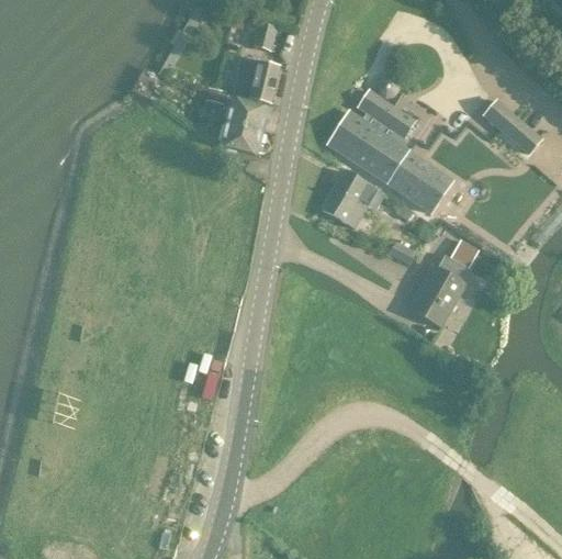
[(276,26),(260,22),(254,45),(270,51),(276,26)]
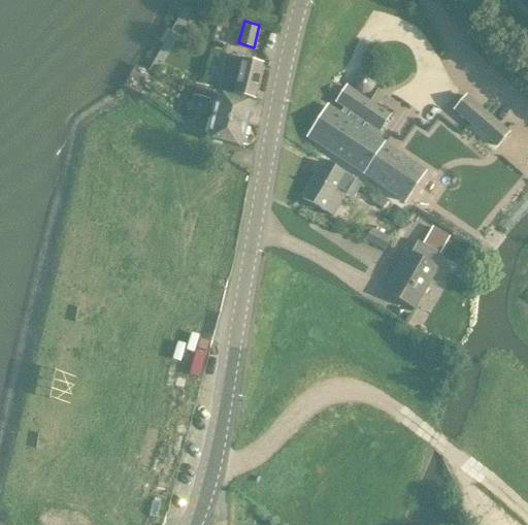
[(218,88),(234,92),(234,93),(254,97),(262,62),(243,58),(243,57),(226,53),(218,88)]
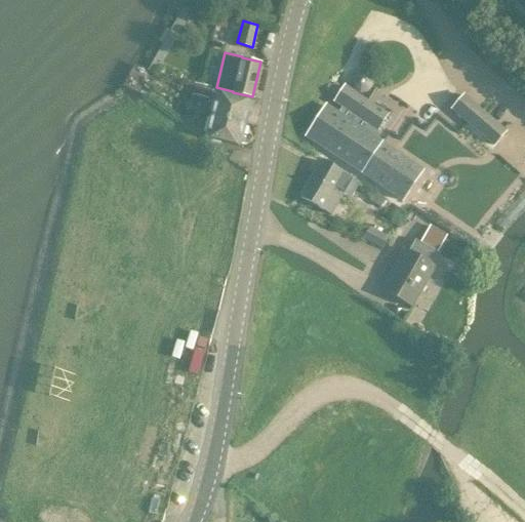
[(306,134),(402,199),(421,168),(373,135),(376,128),(387,113),(361,95),(344,85),(334,99),(350,110),(344,116),(326,104),(306,134)]
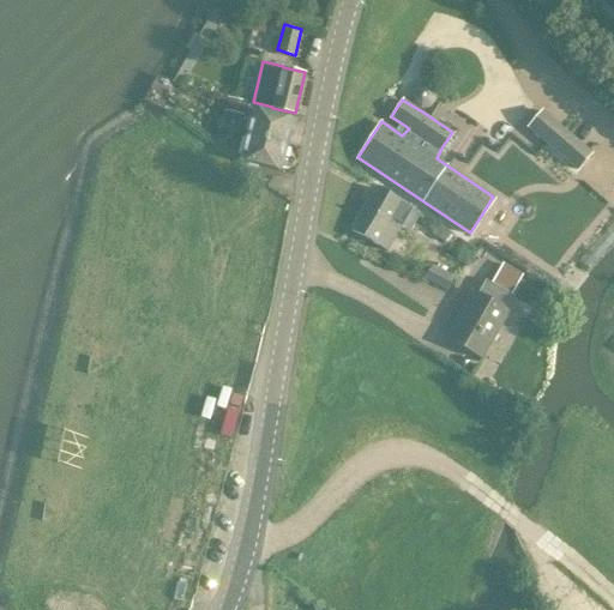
[(253,108),(247,133),(287,143),(293,118),(253,108)]
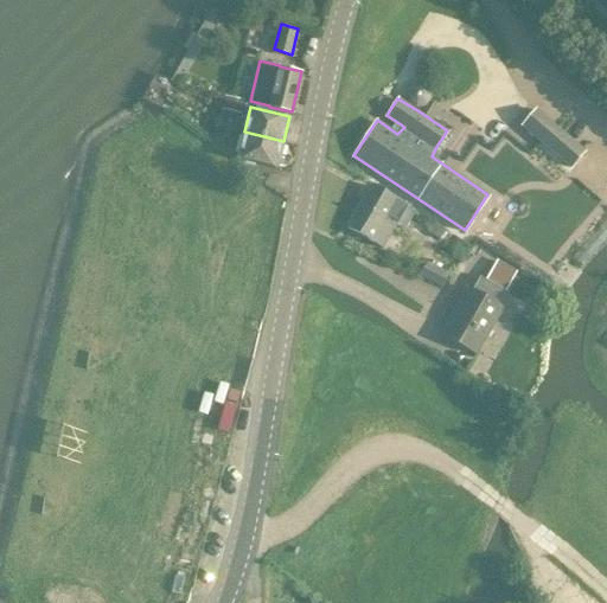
[(536,110),(523,126),(568,165),(582,152),(569,139),(536,110)]
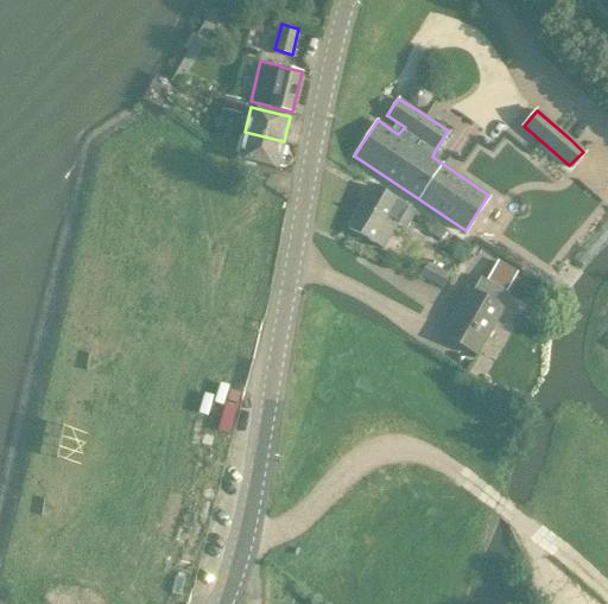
[(245,132),(239,156),(242,158),(278,166),(284,141),(245,132)]
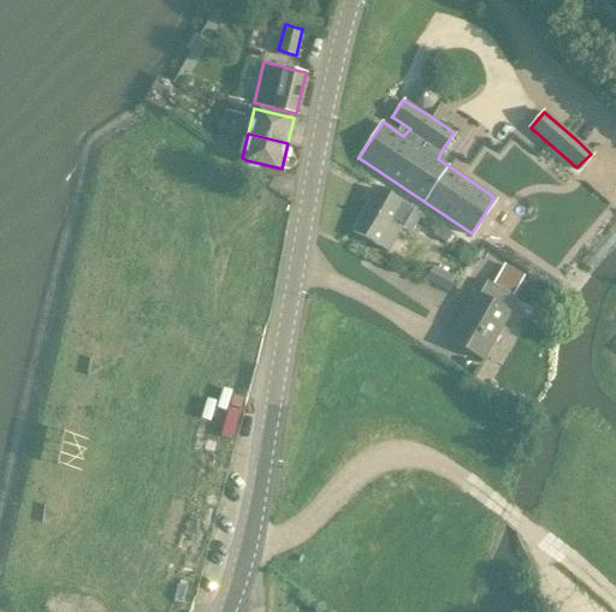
[(375,186),(351,229),(388,249),(402,226),(410,231),(420,213),(375,186)]
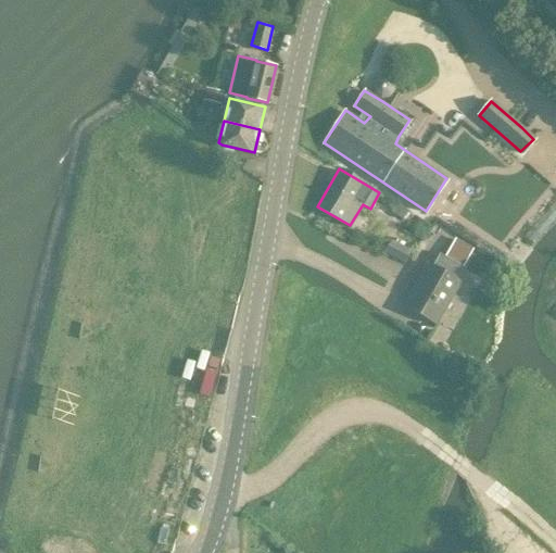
[(479,247),(501,214),(457,186),(437,217),(479,247)]
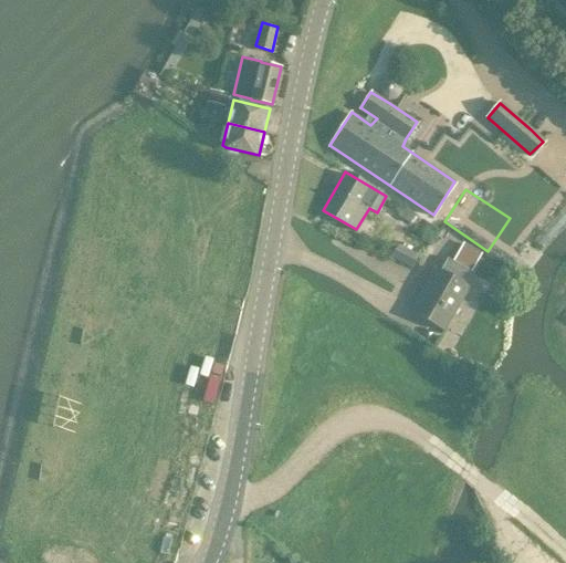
[(390,256),(412,267),(419,252),(406,246),(408,242),(402,240),(401,243),(398,241),(390,256)]
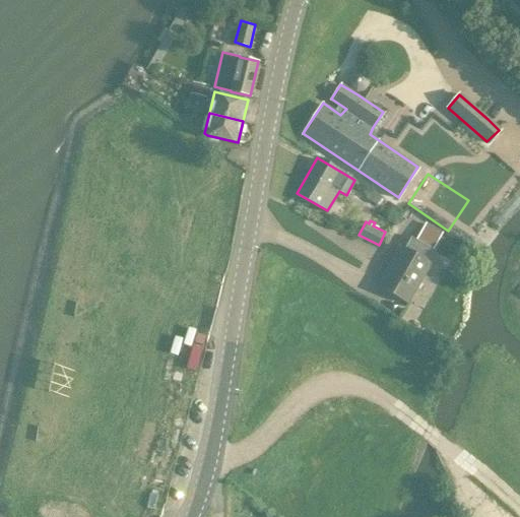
[(399,246),(378,284),(407,301),(429,262),(426,260),(433,248),(442,231),(426,220),(415,238),(410,235),(403,247),(399,246)]
